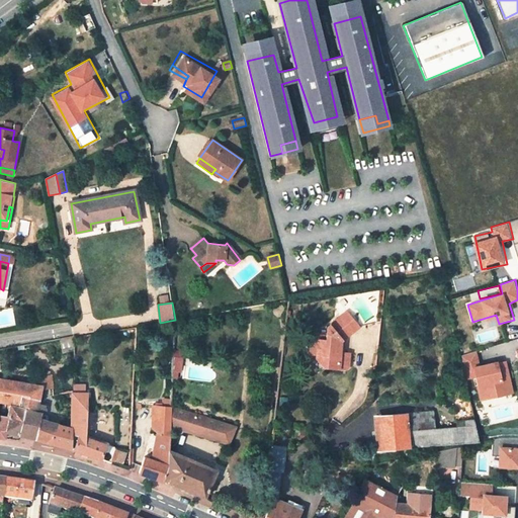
[(362,325),(350,311),(343,317),(355,331),(362,325)]
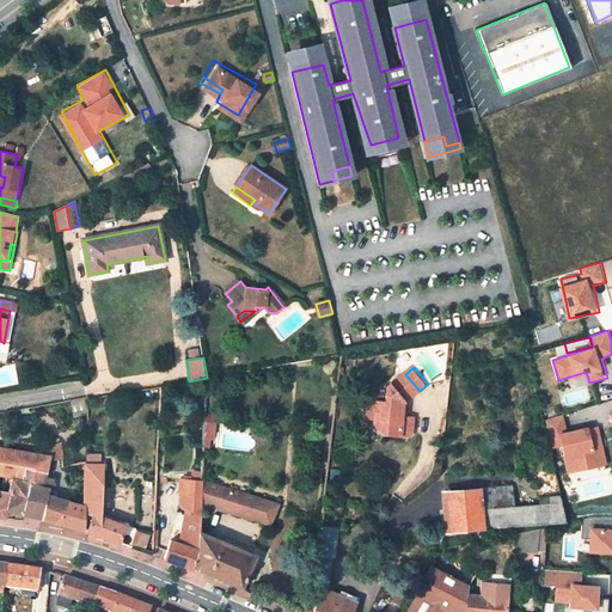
[(407,403),(420,391),(405,374),(387,390),(386,403),(375,403),(375,407),(368,407),(363,410),(363,416),(367,421),(374,421),(373,426),(383,435),(411,436),(416,434),(417,416),(407,415),(407,403)]
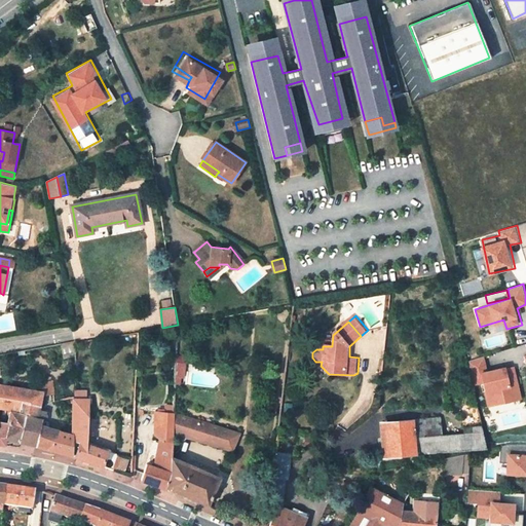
[(60,345),(63,359),(74,357),(75,343),(60,345)]
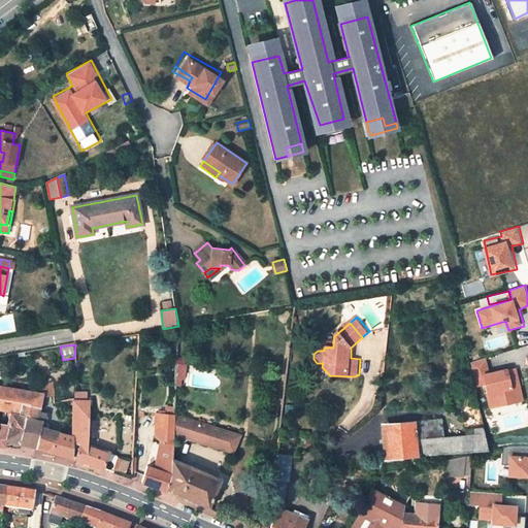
[(485,385),(490,407),(525,400),(517,365),(490,370),(487,358),(471,361),(477,387),(485,385)]
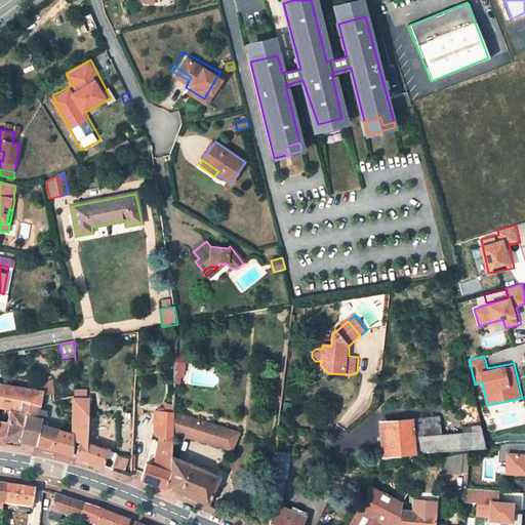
[(42,393),(42,396),(54,394),(52,381),(42,382),(42,393)]
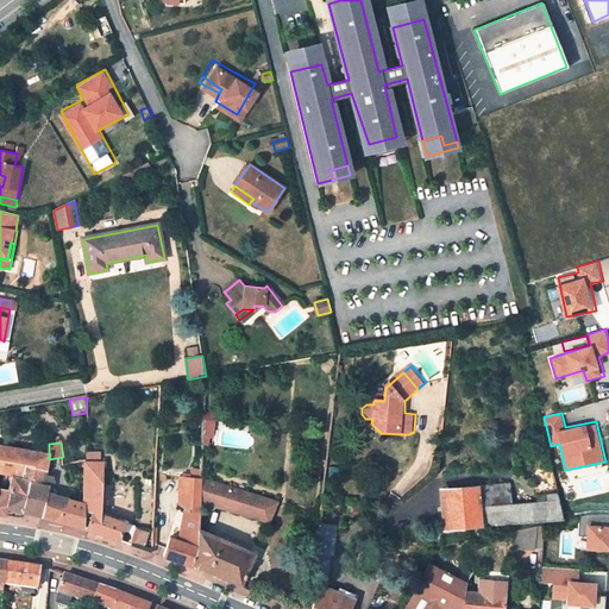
[(49,456),(5,447),(0,472),(14,475),(13,478),(24,479),(26,468),(46,472),(49,459),(49,456)]
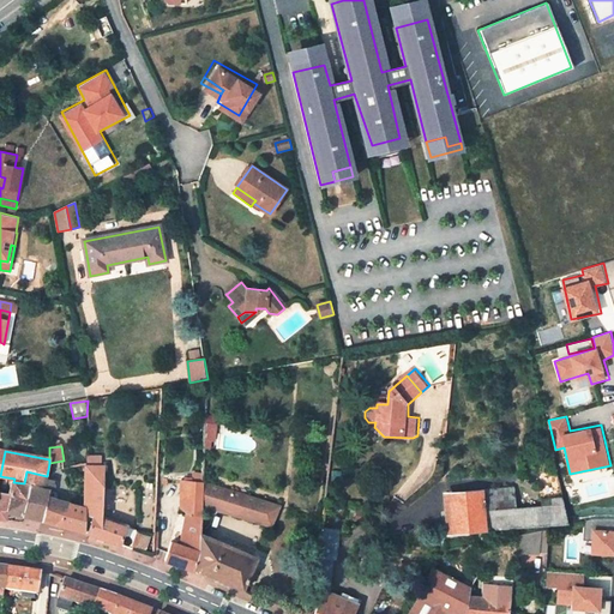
[(127,527),(101,518),(103,467),(85,467),(85,533),(96,536),(122,545),(127,527)]
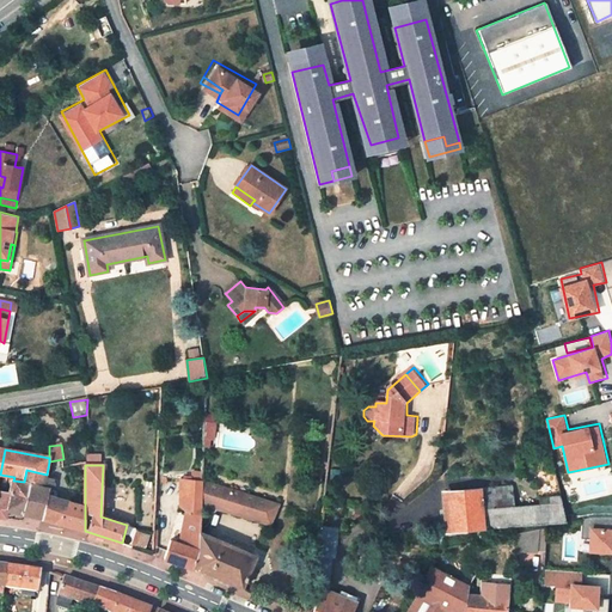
[(69,502),(48,495),(49,489),(51,489),(53,479),(46,478),(47,475),(26,470),(24,482),(30,484),(23,514),(41,518),(62,524),(69,502)]
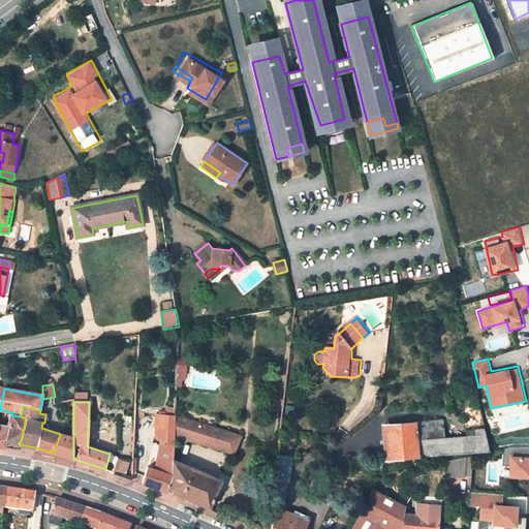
[(155,436),(161,441),(173,444),(174,435),(175,416),(166,415),(156,414),(155,436)]
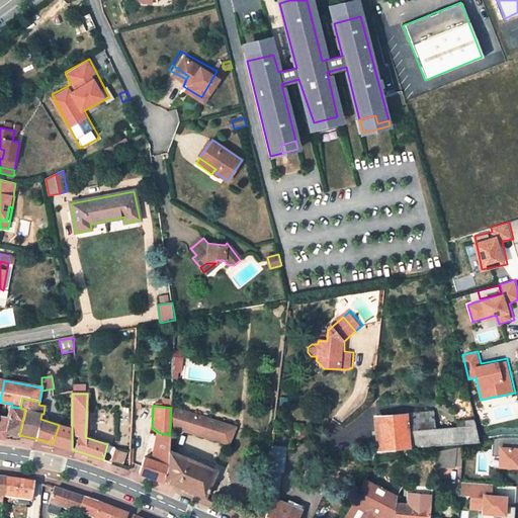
[(4,432),(7,433),(19,435),(25,410),(20,408),(11,407),(9,416),(4,432)]
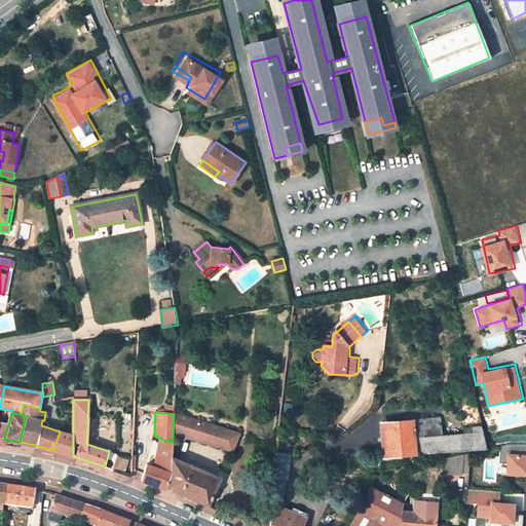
[(173,433),(232,450),(239,435),(174,414),(173,433)]
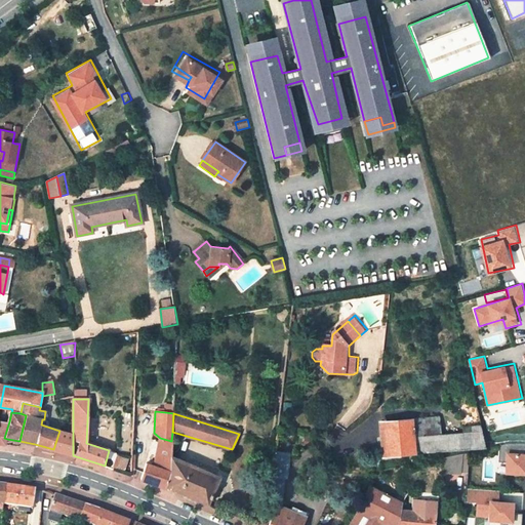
[(441,435),(440,418),(381,422),(384,455),(485,447),(479,426),(463,428),(463,433),(441,435)]
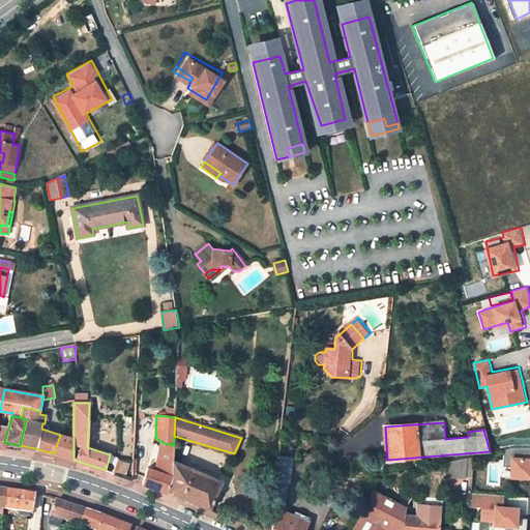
[(0,448),(5,449),(7,443),(4,442),(9,425),(0,423),(0,448)]
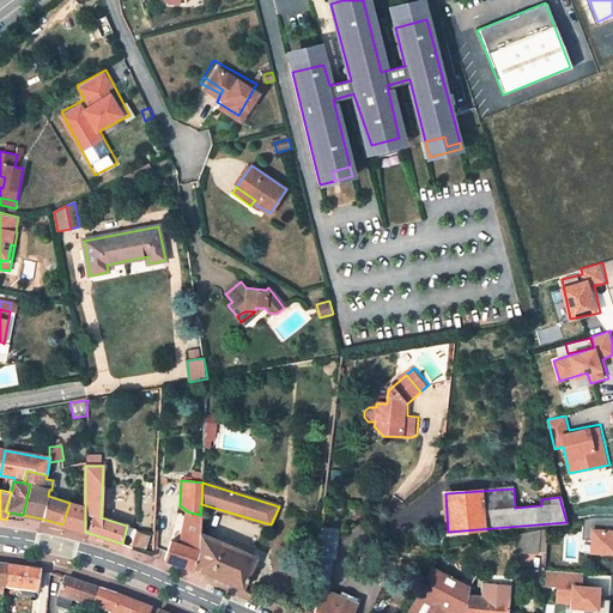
[(70,503),(62,525),(85,532),(85,507),(70,503)]
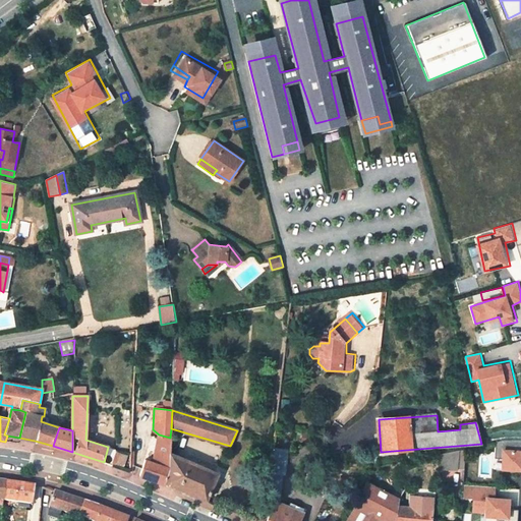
[(170,453),(170,438),(159,435),(153,463),(146,461),(140,476),(164,485),(169,466),(170,453)]
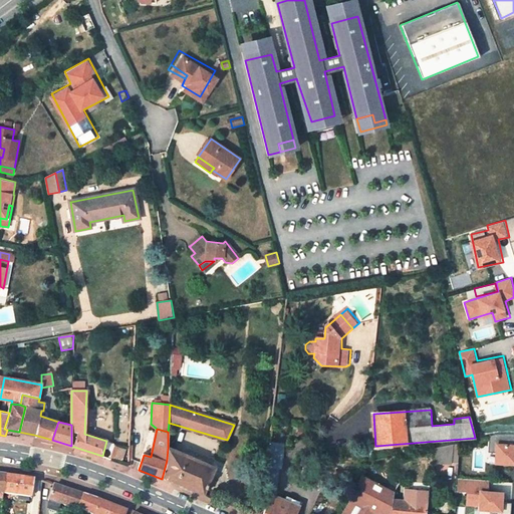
[(110,459),(115,445),(106,441),(102,456),(110,459)]
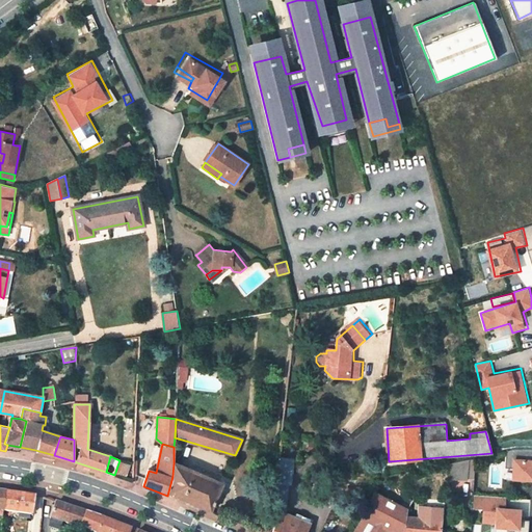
[(531,457),(513,457),(513,479),(531,479),(531,457)]
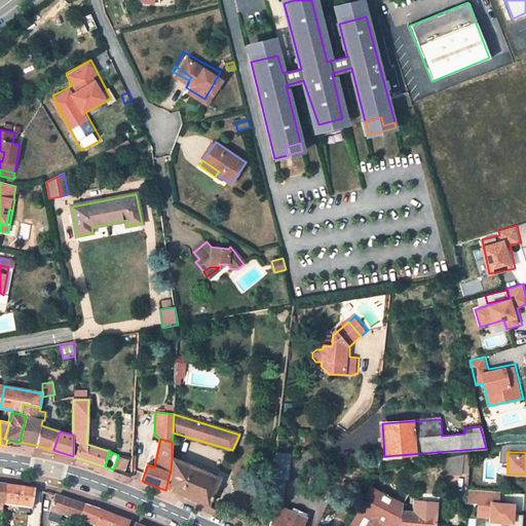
[(461,476),(464,454),(447,458),(444,475),(461,476)]
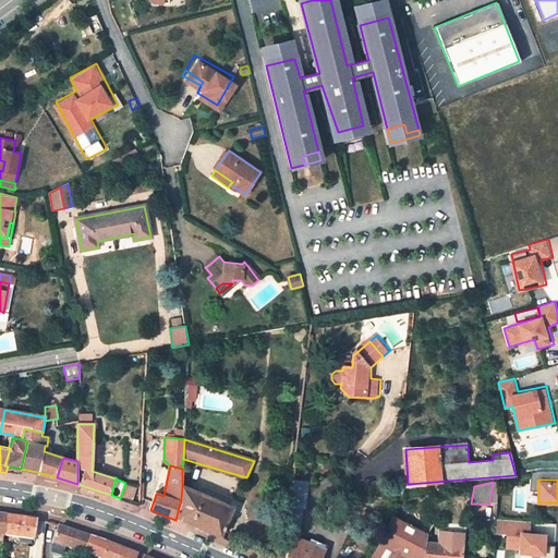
[(220,536),(233,507),(182,485),(181,499),(176,520),(191,525),(192,525),(195,526),(220,536)]
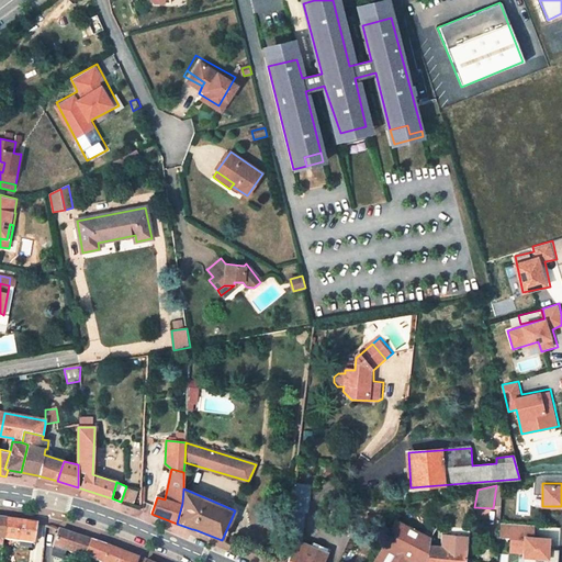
[(313,547),(301,542),(304,512),(302,510),(303,499),(292,497),(288,536),(298,540),(288,561),(324,561),(327,553),(318,549),(313,547)]
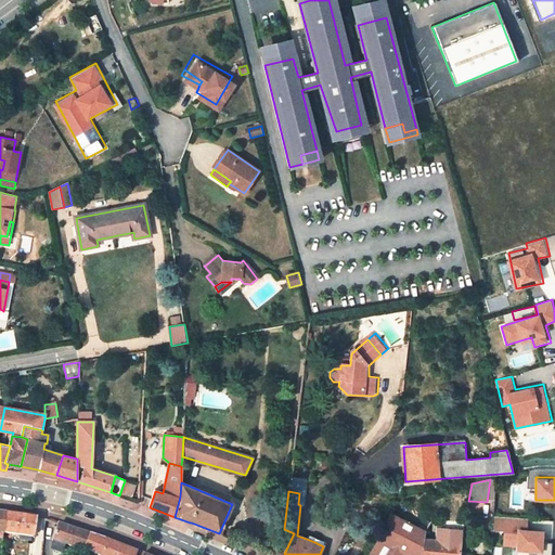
[(377,518),(381,511),(366,505),(364,513),(377,518)]
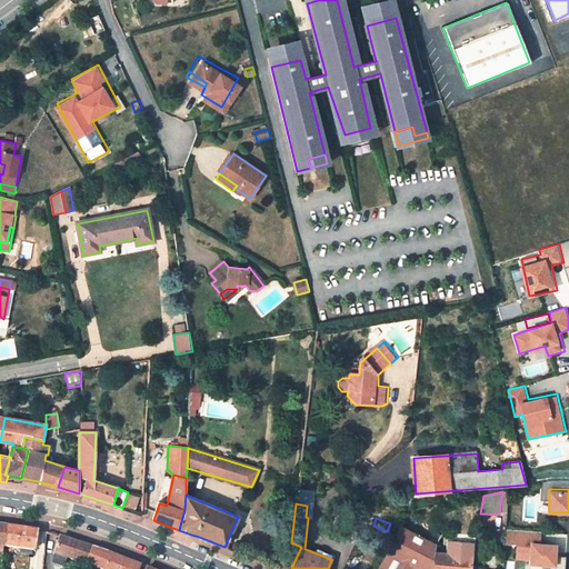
[(36,552),(45,555),(47,532),(6,527),(3,546),(17,548),(37,551),(36,552)]
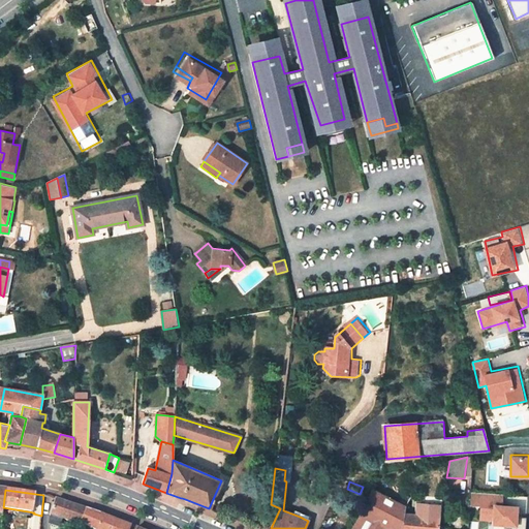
[(400,528),(404,514),(405,507),(374,491),(351,528),(400,528)]
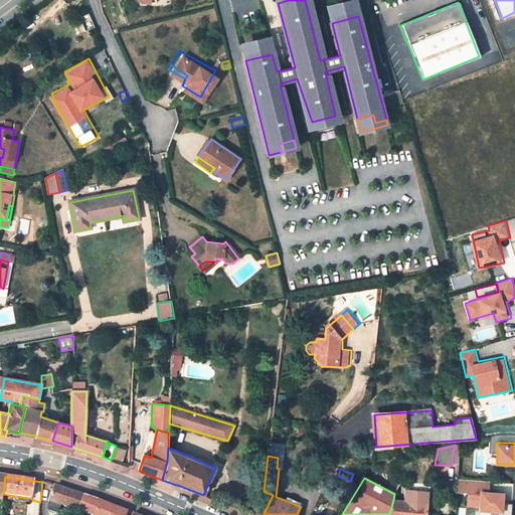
[(506,511),(507,490),(491,490),(491,480),(459,479),(459,492),(468,492),(468,506),(482,506),(482,510),(506,511)]
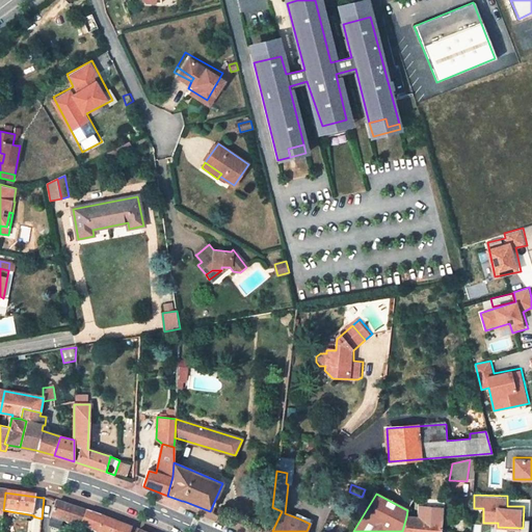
[(56,503),(51,517),(64,523),(83,529),(86,512),(56,503)]
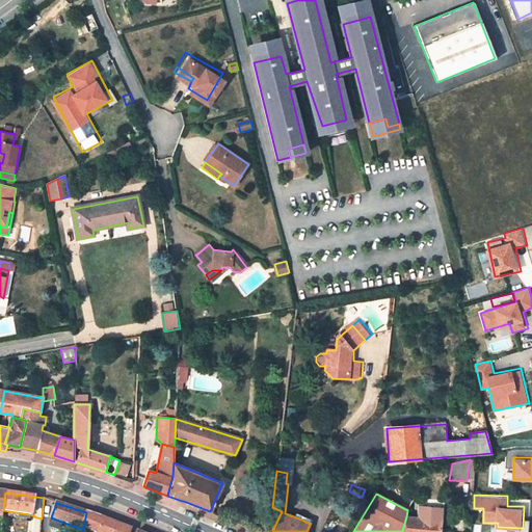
[(418,506),(417,517),(406,516),(402,531),(440,531),(441,531),(445,508),(418,506)]
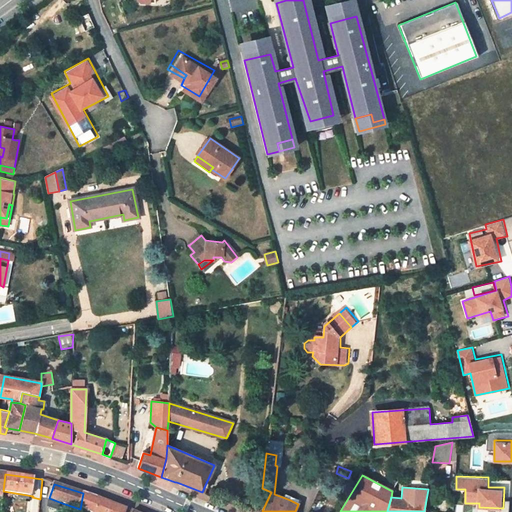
[(83,493),(80,509),(87,511),(130,511),(131,511),(83,493)]
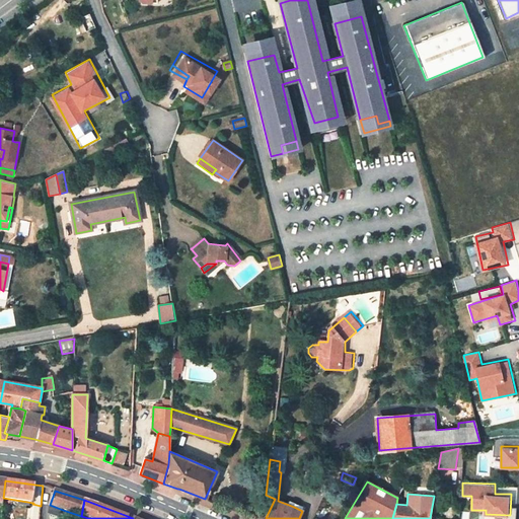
[(63,510),(50,505),(50,514),(60,518),(63,510)]
